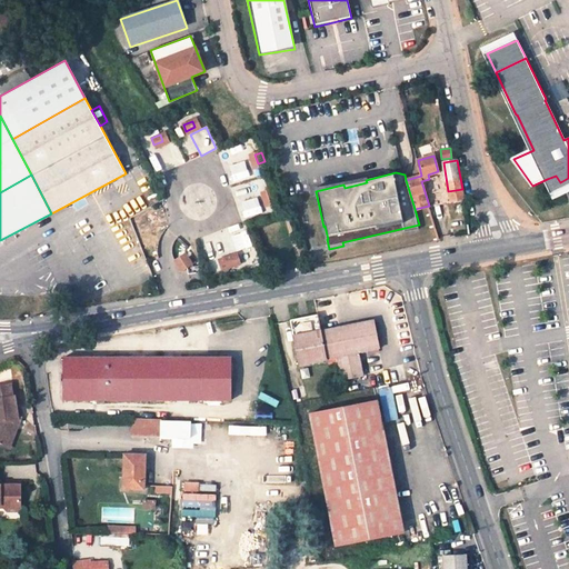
[(568,178),(560,182),(556,176),(547,179),(555,196),(555,197),(568,189),(568,178)]
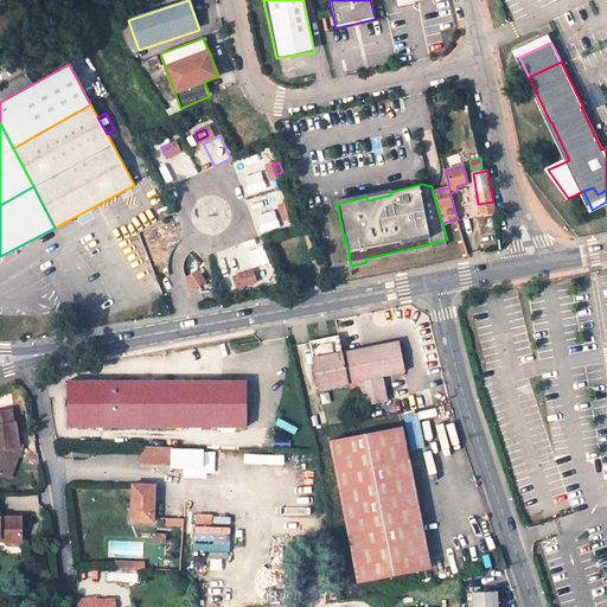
[(287,204),(291,213),(298,211),(294,202),(287,204)]
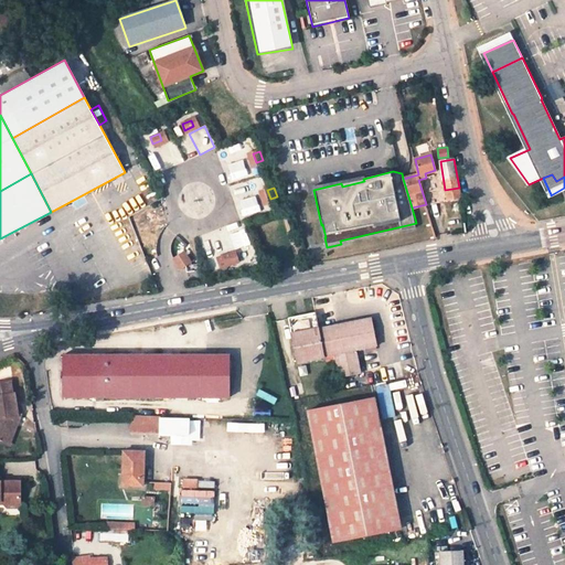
[(459,188),(445,190),(447,201),(461,198),(459,188)]
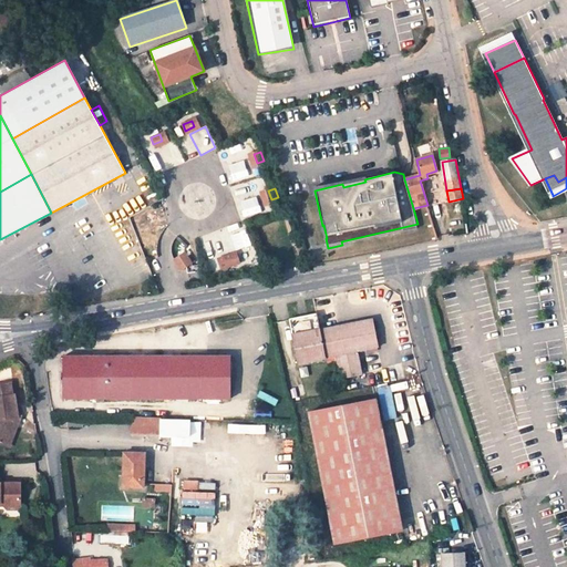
[(177,258),(185,269),(195,263),(188,251),(177,258)]
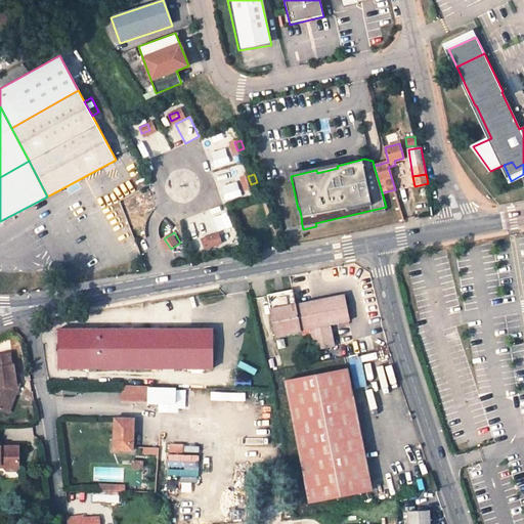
[(212,239),(214,246),(225,243),(223,235),(212,239)]
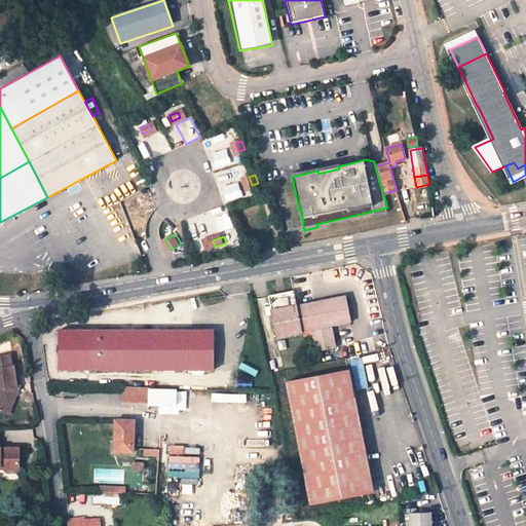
[(277,336),(311,329),(316,351),(327,349),(335,348),(331,326),(338,324),(350,322),(345,297),(298,306),(295,291),(269,296),(277,336)]
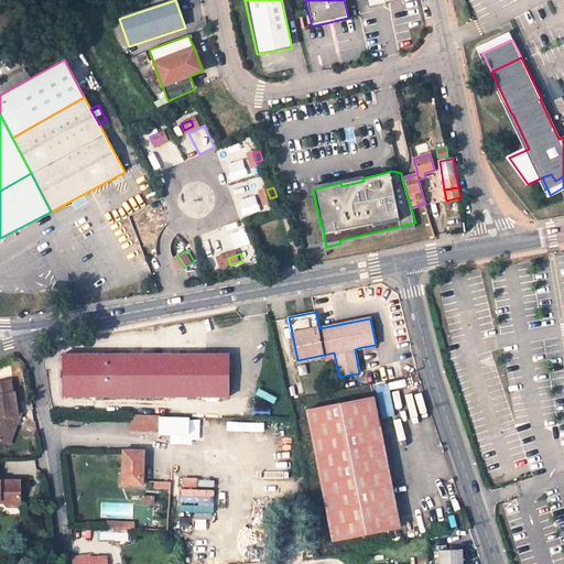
[(229,354),(64,354),(64,397),(229,397),(229,354)]
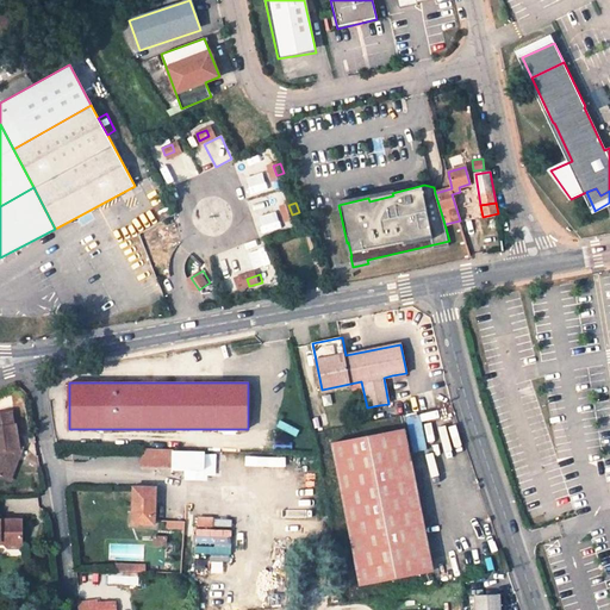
[(437,409),(434,391),(425,392),(429,410),(437,409)]
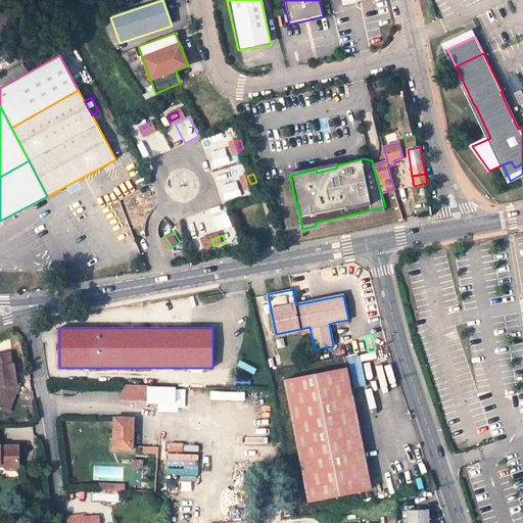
[(17,384),(14,365),(11,365),(10,353),(0,354),(0,408),(9,412),(16,394),(16,384),(17,384)]
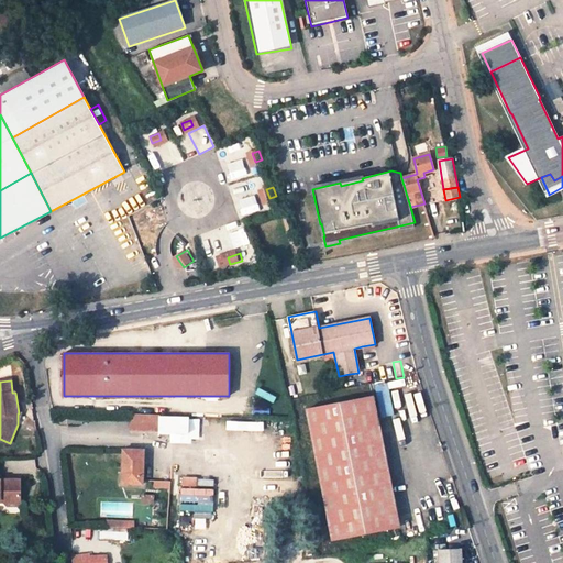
[(375,396),(306,410),(332,539),(401,527),(375,396)]
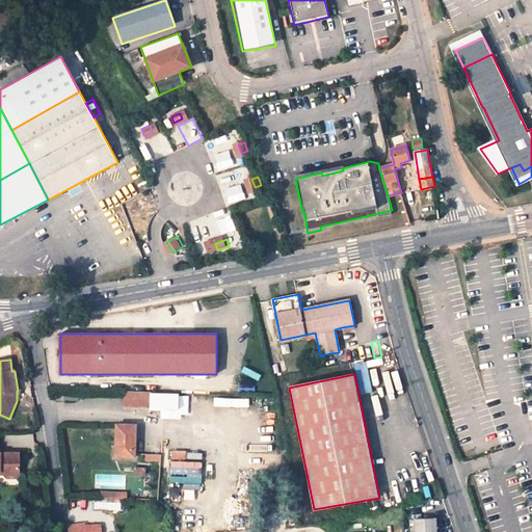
[(125,392),(124,408),(137,408),(137,393),(125,392)]
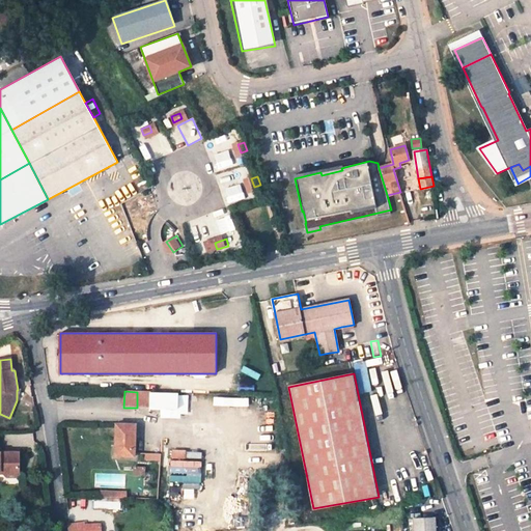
[(137,392),(137,408),(150,408),(151,394),(151,393),(137,392)]
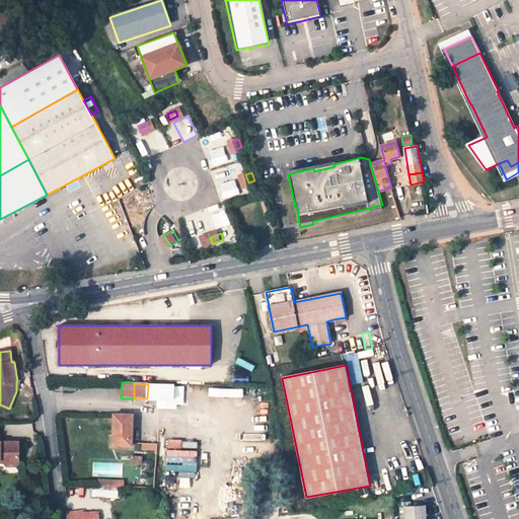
[(147,398),(173,399),(174,385),(148,385),(147,398)]
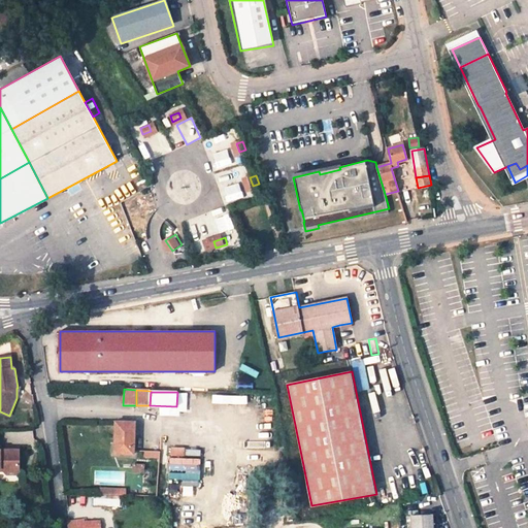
[(134,422),(116,422),(116,453),(134,453),(134,422)]
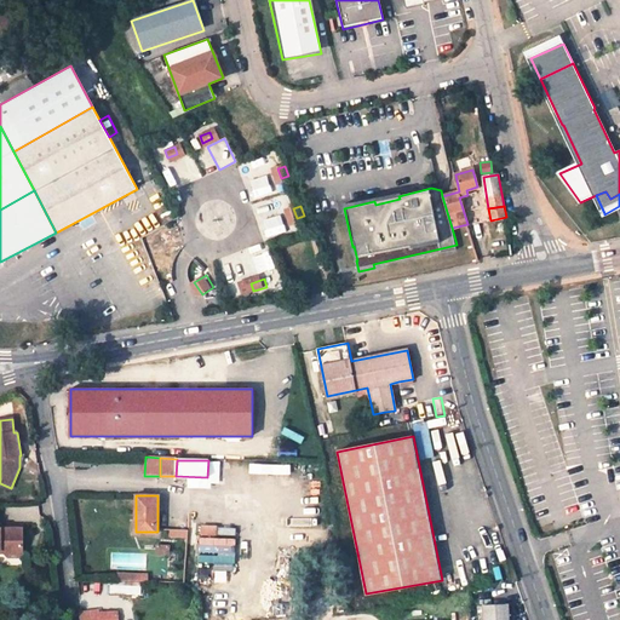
[(22,529),(0,528),(0,552),(4,552),(23,552),(22,529)]
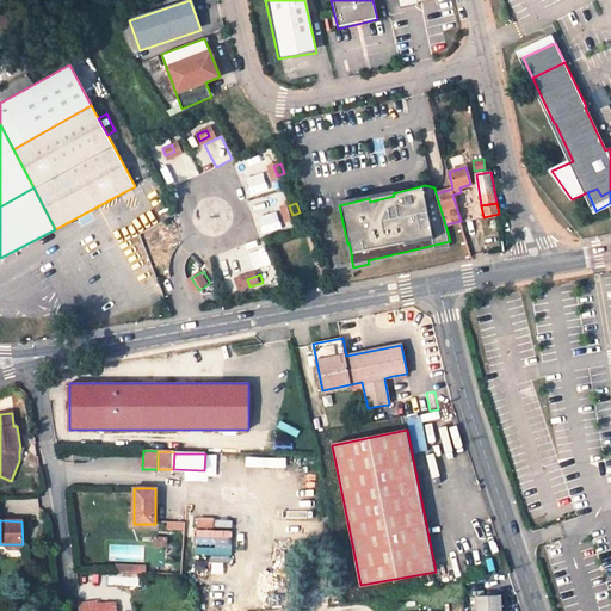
[(579,549),(560,551),(562,566),(581,563),(579,549)]
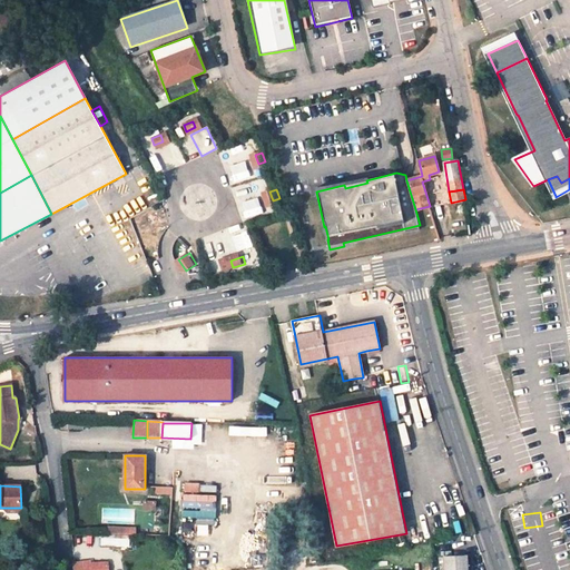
[(380,562),(401,559),(400,551),(379,556),(380,562)]
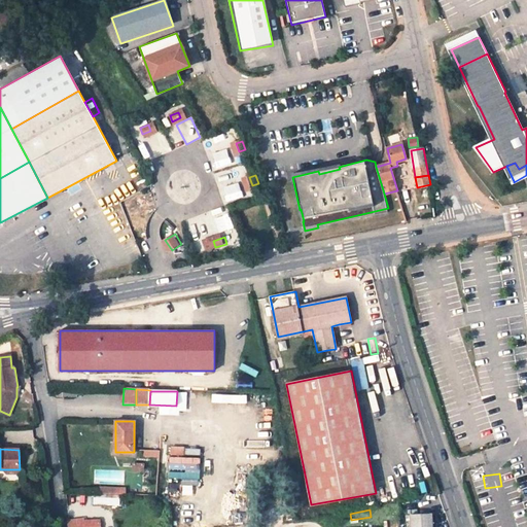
[(496,510),(487,514),(491,526),(500,523),(496,510)]
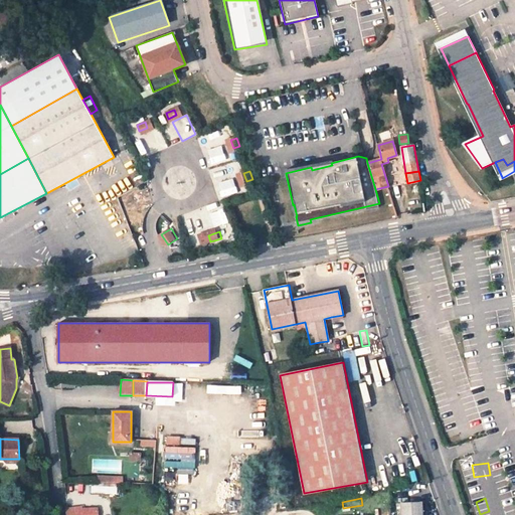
[(422,514),(422,501),(401,503),(402,514),(422,514)]
